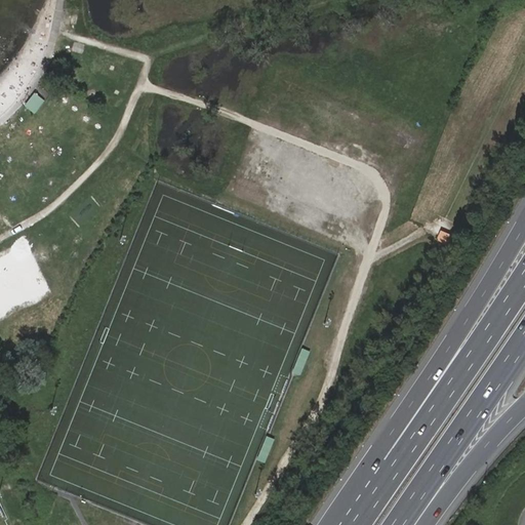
[(33,92),(23,105),(34,114),(44,101),(33,92)]
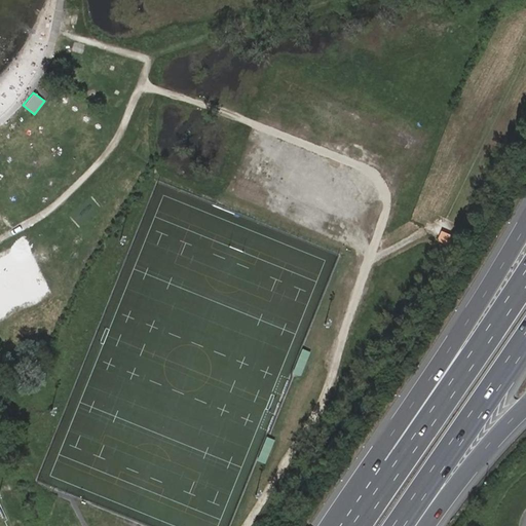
[(0,314),(13,313),(12,308),(8,298),(21,293),(3,294),(2,283),(0,283),(0,314)]
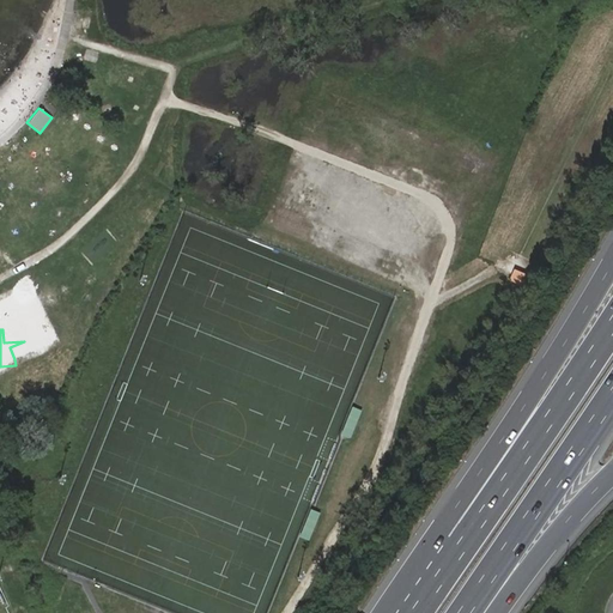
[(340,435),(350,438),(360,410),(351,406),(340,435)]
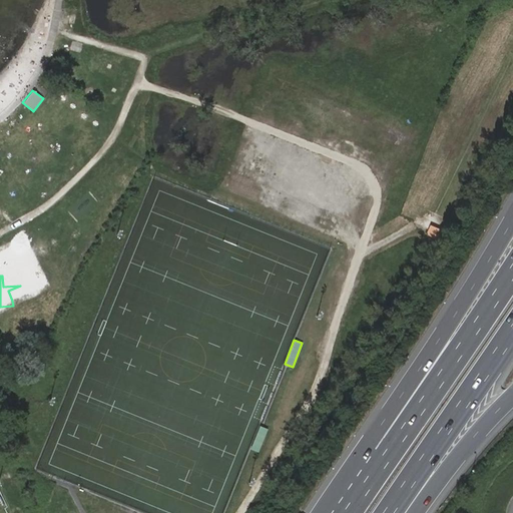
[(267,430),(260,427),(250,450),(258,453),(267,430)]
